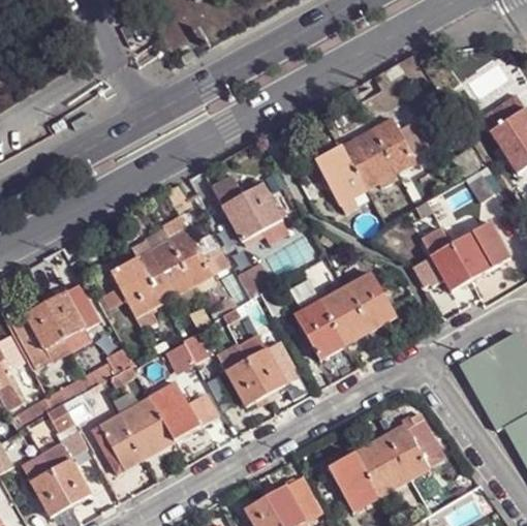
[(481,117),(490,130),(524,109),(516,94),(481,117)]
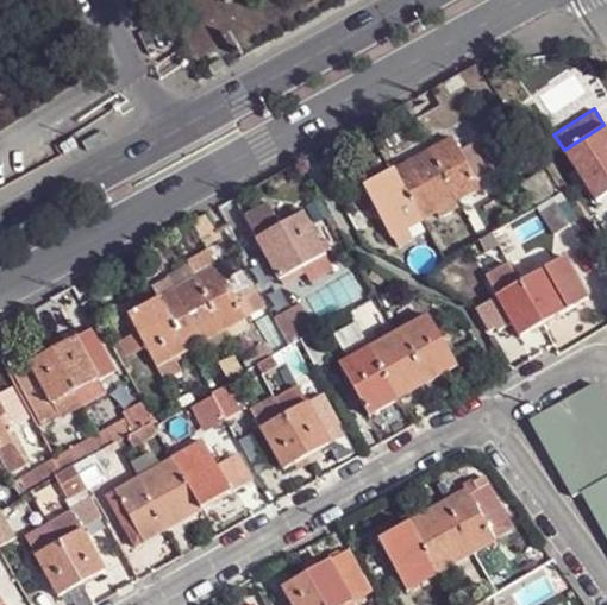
[(562,152),(594,200),(606,190),(606,125),(606,124),(604,125),(564,150),(562,152)]
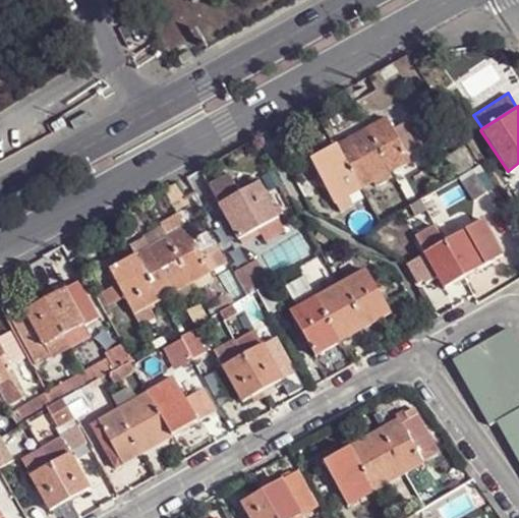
[(308,157),(332,198),(334,196),(349,189),(408,159),(401,146),(392,129),(385,115),(308,157)]
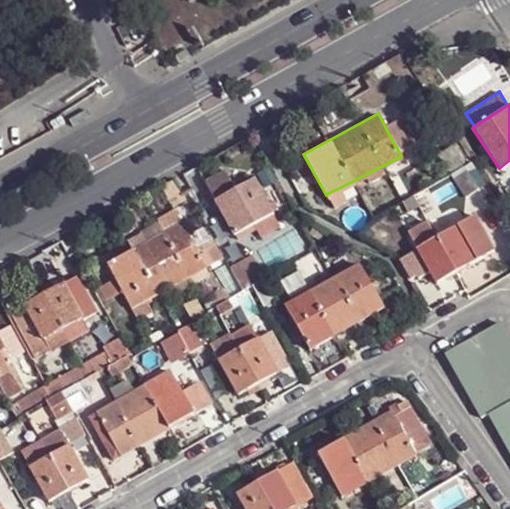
[(385,127),(394,143),(404,138),(395,121),(385,127)]
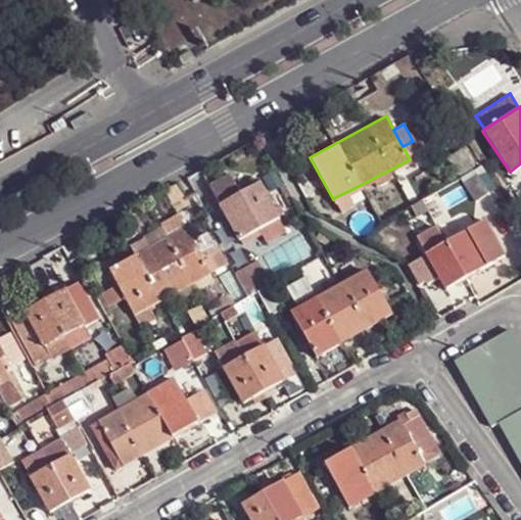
[(446,157),(457,174),(473,164),(463,148),(446,157)]
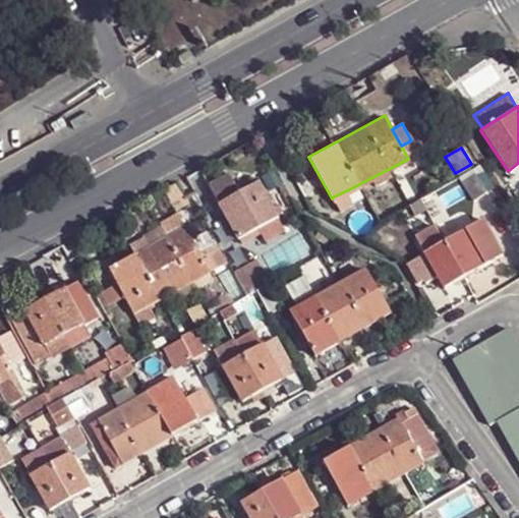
[(473,173),(475,175),(484,170),(480,165),(472,170),(473,173)]
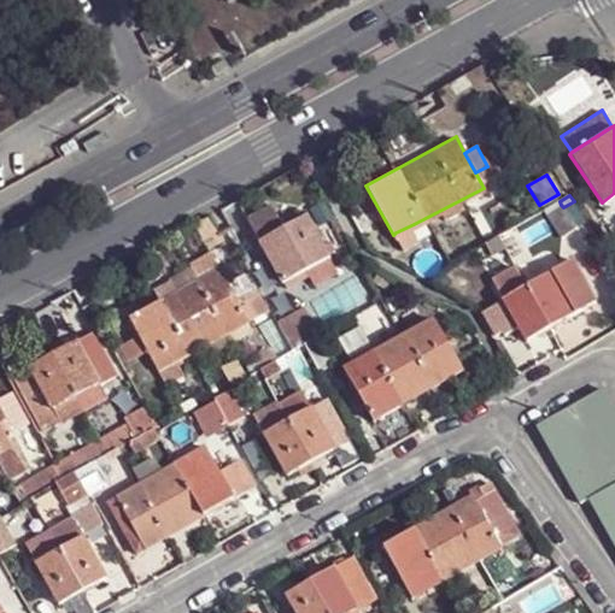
[(310,206),(317,219),(327,213),(320,201),(310,206)]
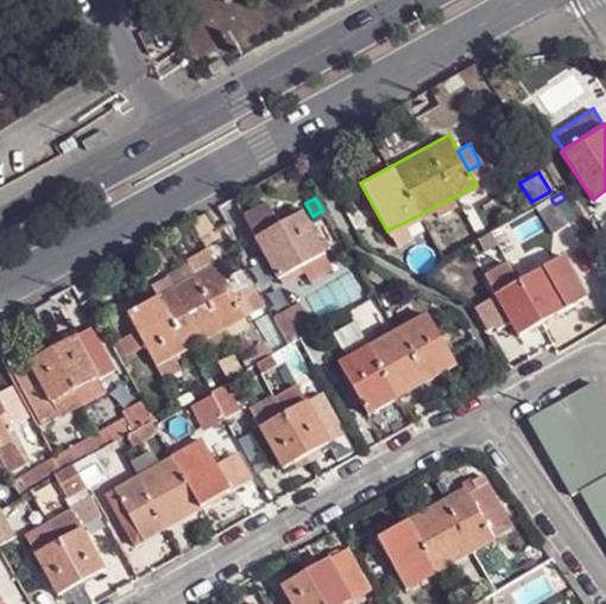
[(253,236),(276,224),(263,201),(240,213),(253,236)]
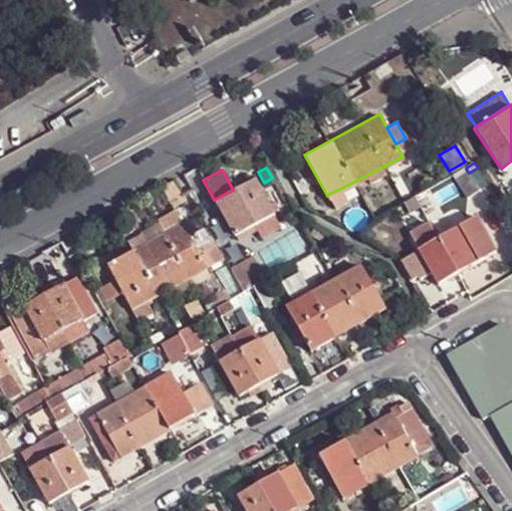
[(467,171),(454,178),(467,197),(479,189),(469,173),(467,171)]
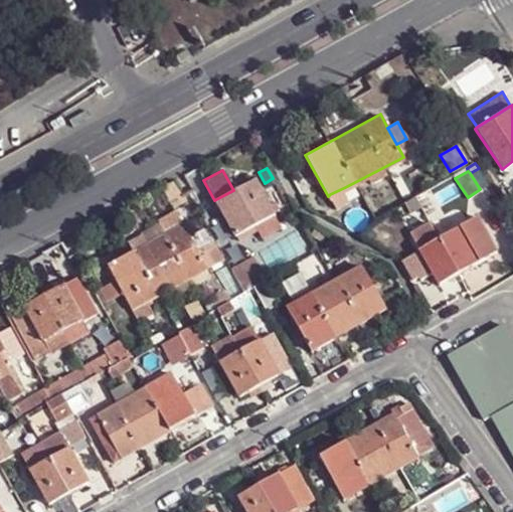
[(214,200),(233,234),(252,223),(273,212),(254,178),(233,190),(214,200)]
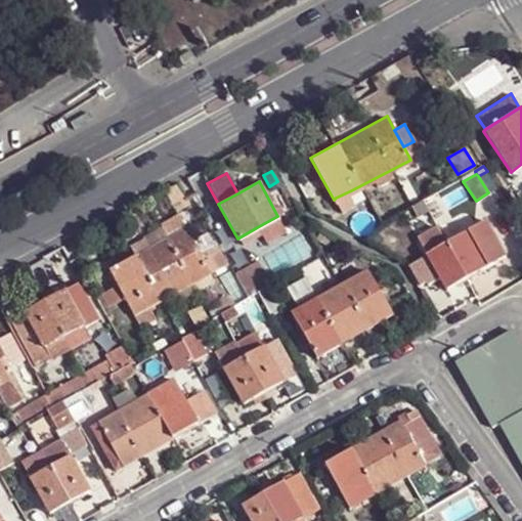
[(351,190),(336,198),(342,209),(357,202),(351,190)]
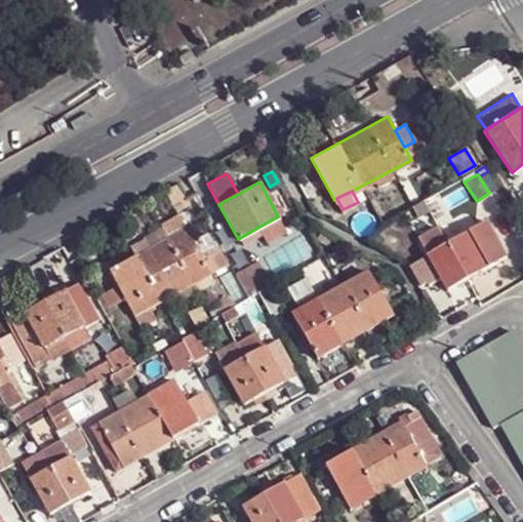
[(438,192),(424,199),(430,210),(431,211),(444,204),(438,192)]
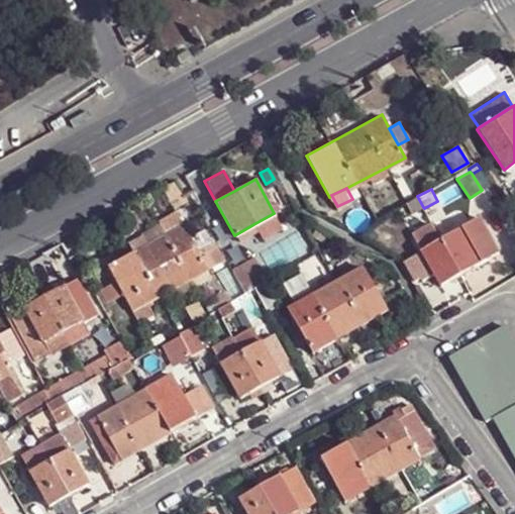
[(391,211),(405,203),(398,191),(385,199),(391,211)]
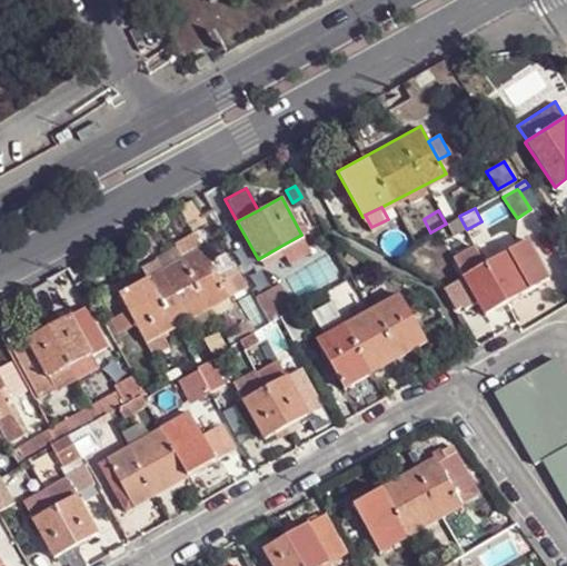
[(459,216),(446,224),(453,236),(466,228),(459,216)]
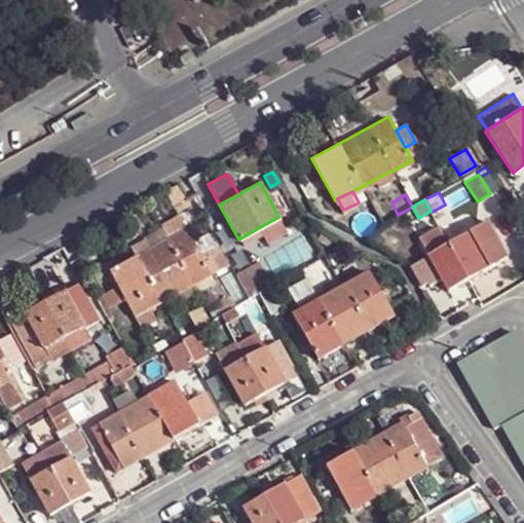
[(278,217),(258,228),(266,243),(286,230),(278,217)]
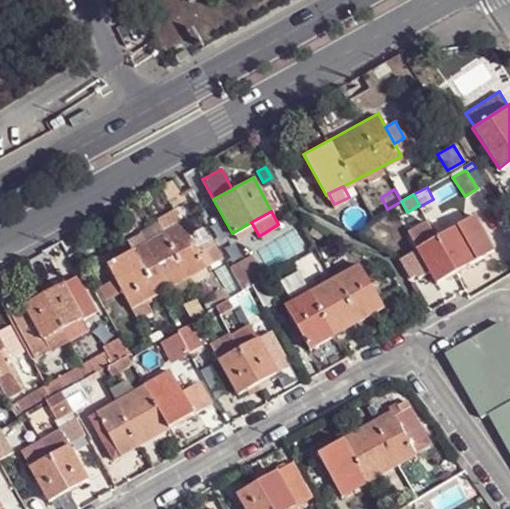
[(407,229),(416,245),(435,279),(493,246),(474,212),(436,233),(427,218),(407,229)]
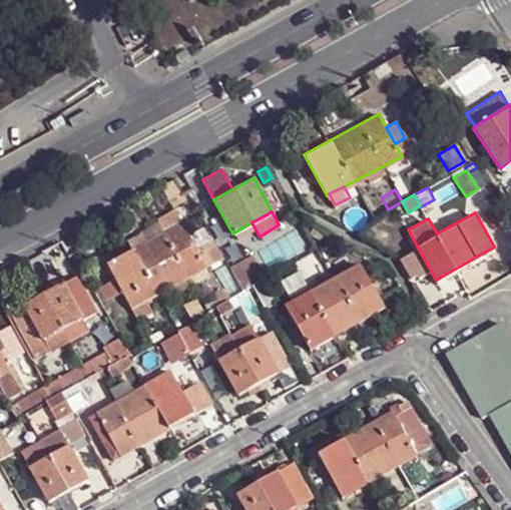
[(163,231),(177,224),(172,214),(158,221),(163,231)]
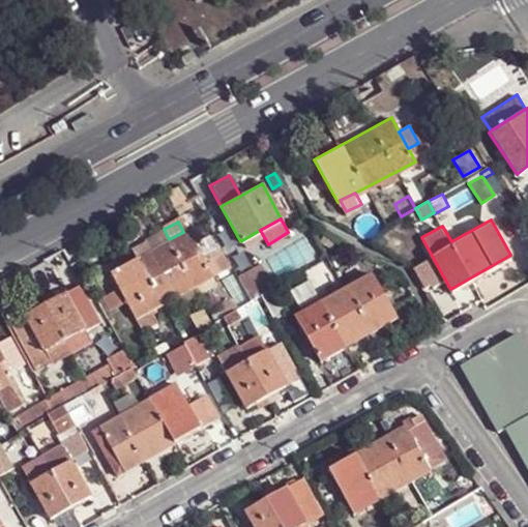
[(126,302),(134,315),(147,306),(192,283),(194,282),(200,293),(216,284),(210,272),(229,262),(221,249),(220,250),(204,258),(196,244),(187,230),(183,232),(169,239),(110,270),(120,289),(126,302)]
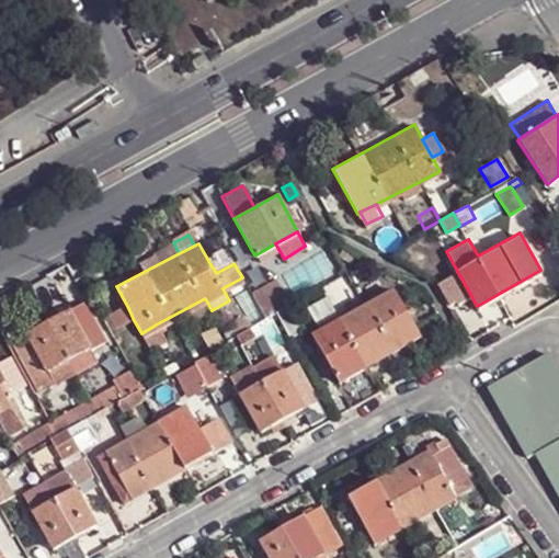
[(207,259),(216,273),(232,264),(230,260),(227,262),(220,251),(207,259)]
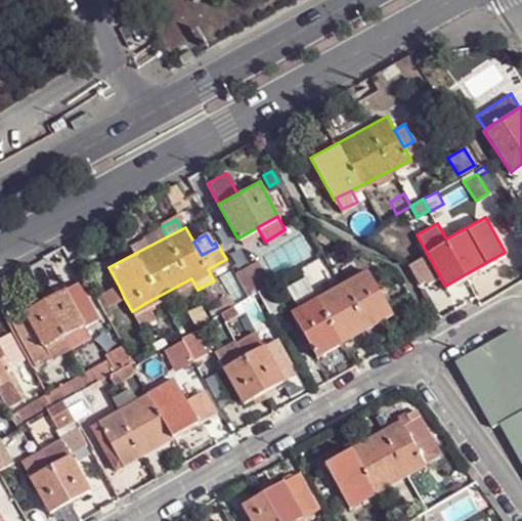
[(235,272),(248,296),(258,291),(270,284),(258,260),(235,272)]
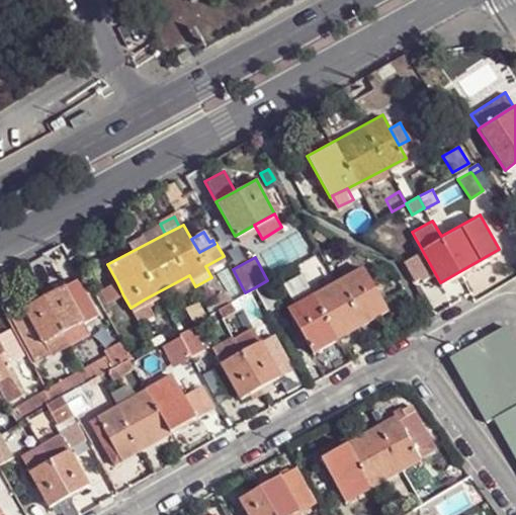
[(385,309),(362,264),(356,269),(354,266),(294,301),(295,304),(288,308),(312,350),(385,309)]
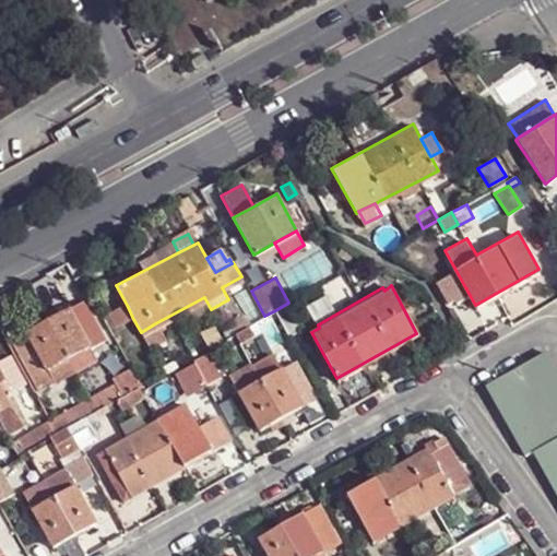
[(275,310),(289,336),(303,329),(288,303),(275,310)]
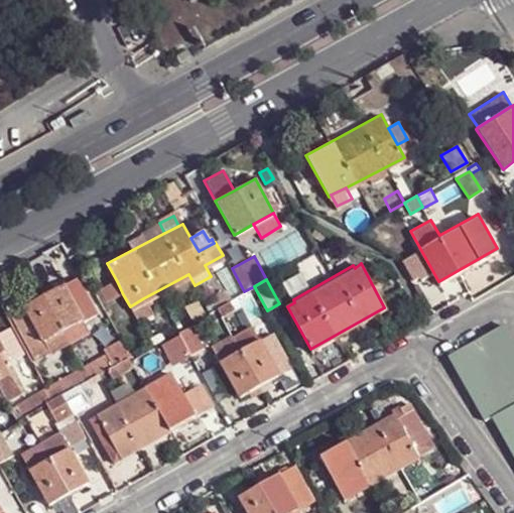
[(123,294),(117,281),(99,291),(105,304),(123,294)]
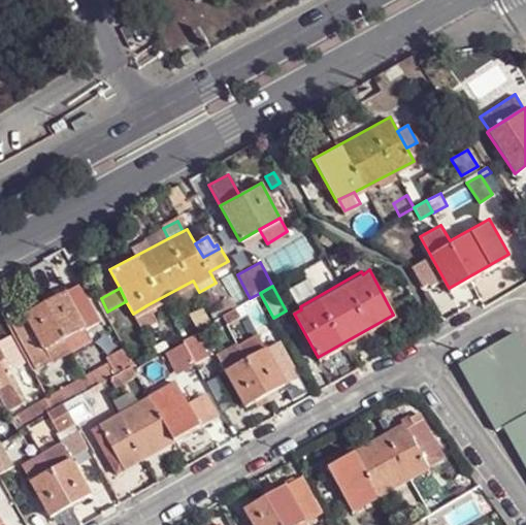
[(23,313),(43,348),(84,326),(64,291),(23,313)]
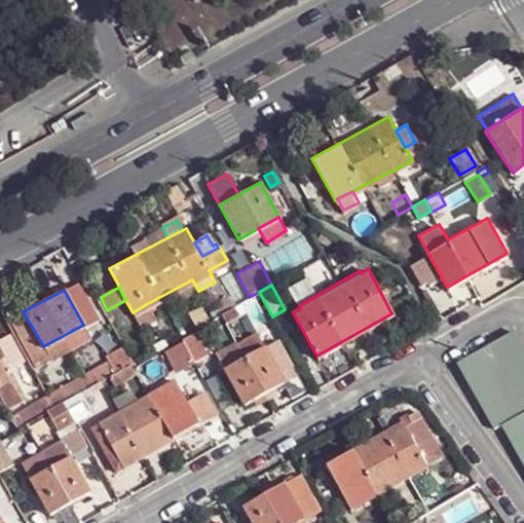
[(227,323),(240,315),(234,305),(236,304),(231,294),(215,301),(217,305),(221,312),(227,323)]
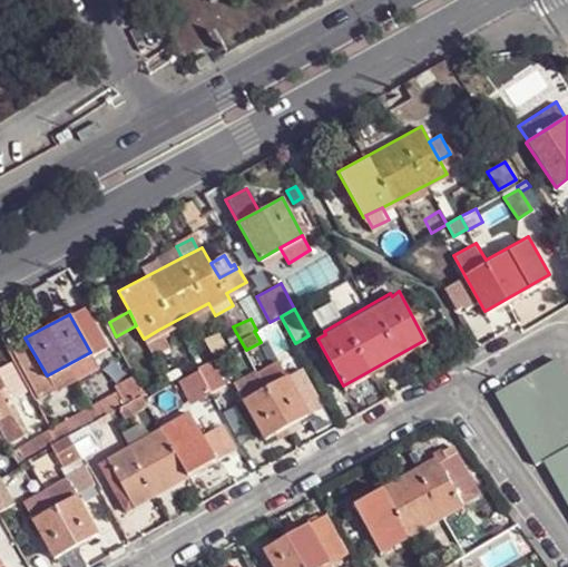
[(158,330),(144,339),(154,358),(168,349),(158,330)]
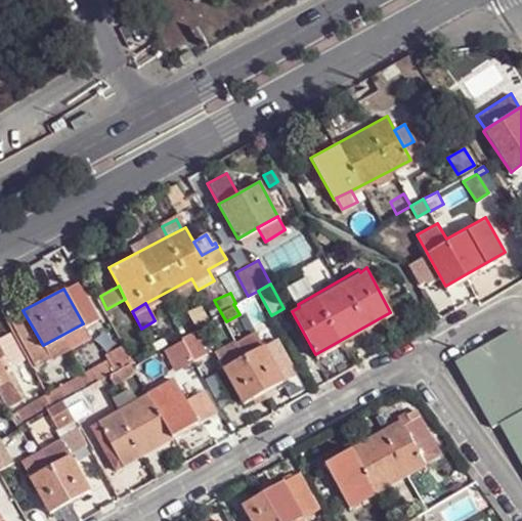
[(208,309),(211,316),(220,311),(216,304),(208,309)]
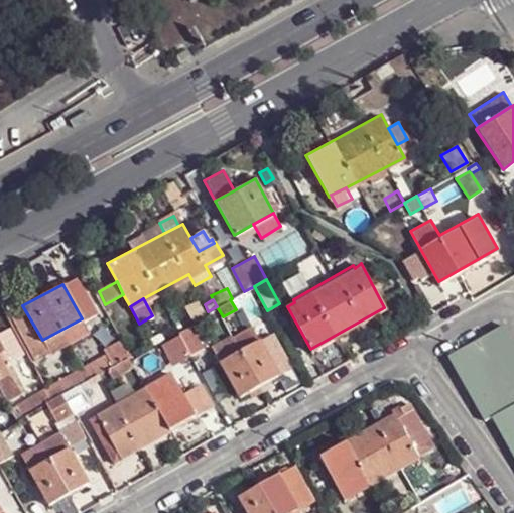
[(9,313),(34,360),(48,352),(42,340),(22,305),(9,313)]
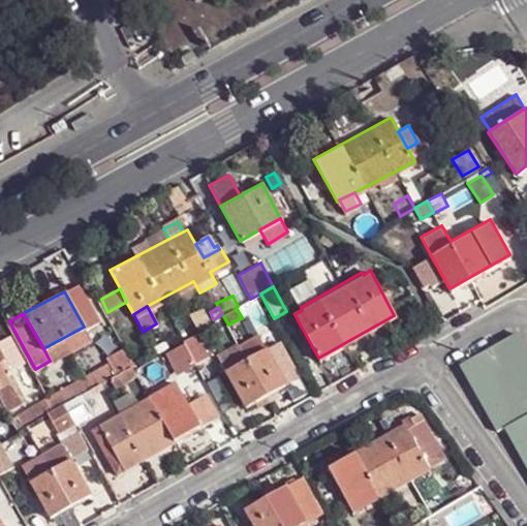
[(84,327),(43,348),(50,361),(90,339),(84,327)]
